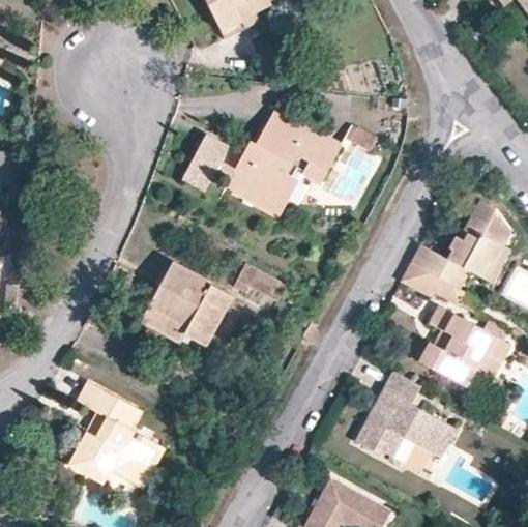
[(246,24),(240,12),(248,7),(251,11),(254,9),(270,1),(269,0),(205,0),(223,35),(246,24)]
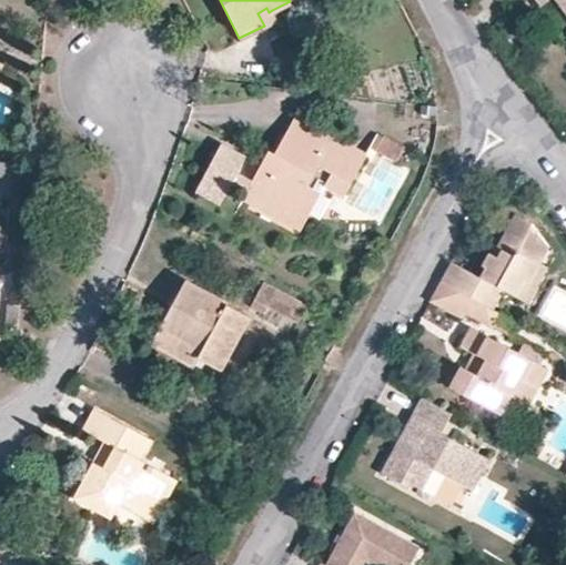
[(272,10),(276,19),(315,0),(289,0),(290,1),(272,10)]
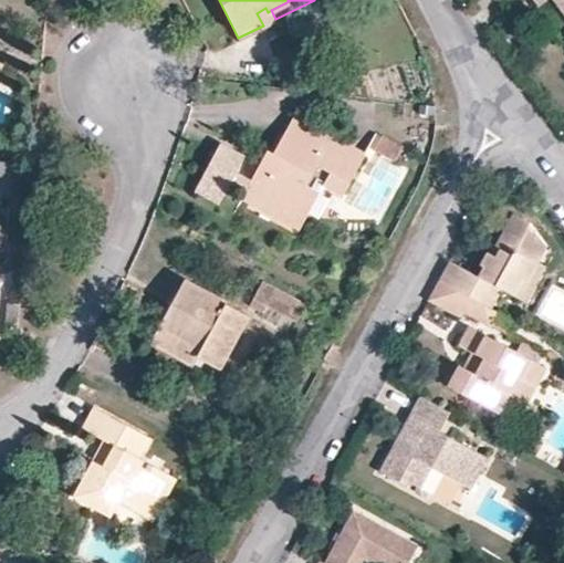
[(525,0),(529,4),(534,0),(546,0),(563,21),(563,0),(525,0)]
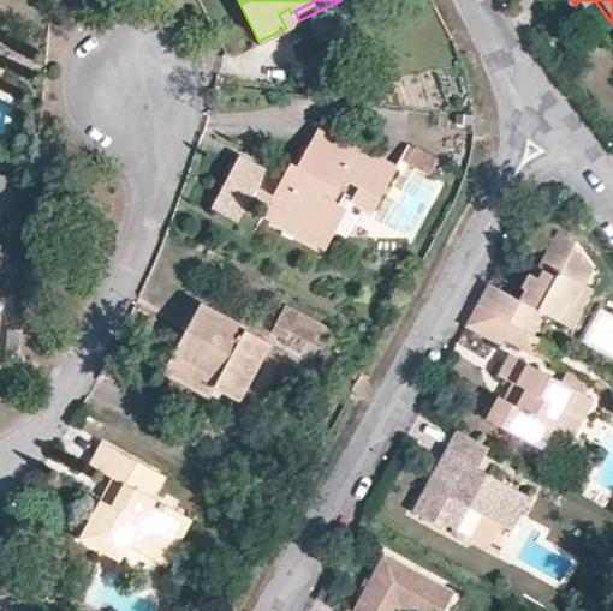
[(295,11),(291,13),(289,9),(279,15),(286,28),(299,21),(295,11)]
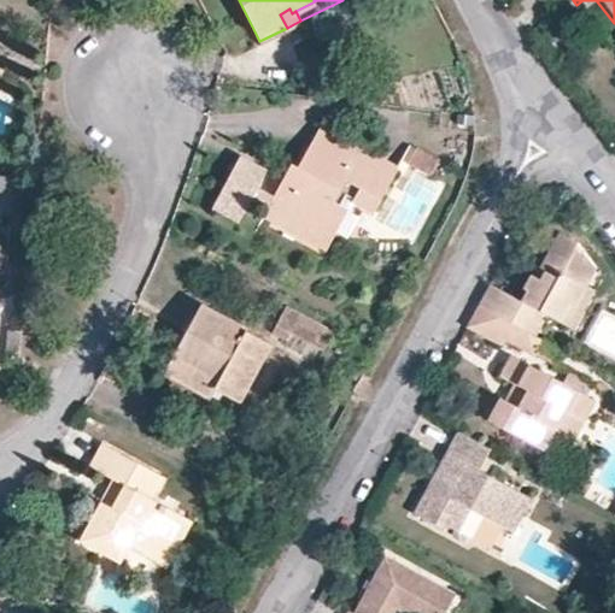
[(364,178),(375,158),(320,128),(309,147),(364,178)]
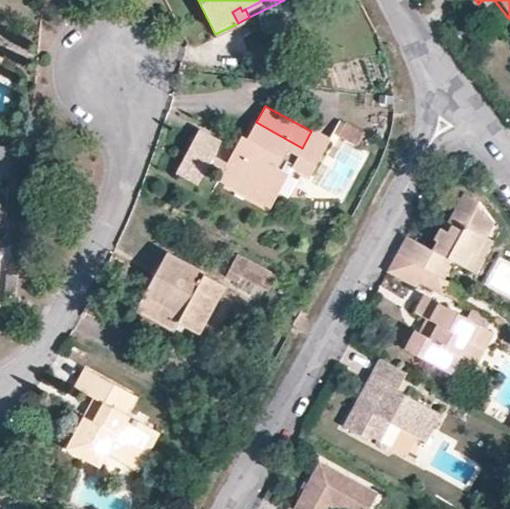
[(282,171),(276,167),(283,155),(295,161),(293,166),(311,176),(330,141),(311,131),(302,148),(256,122),(246,140),(241,137),(227,162),(222,171),(219,178),(252,196),(259,183),(272,190),(282,171)]
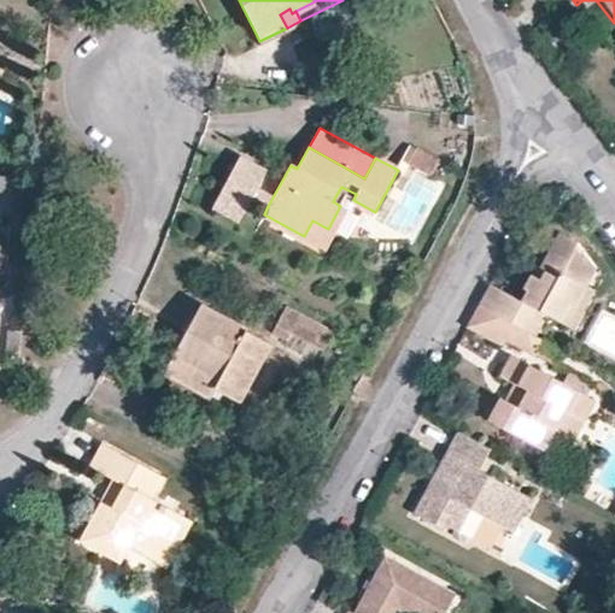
[(438,160),(416,147),(406,161),(428,175),(438,160)]
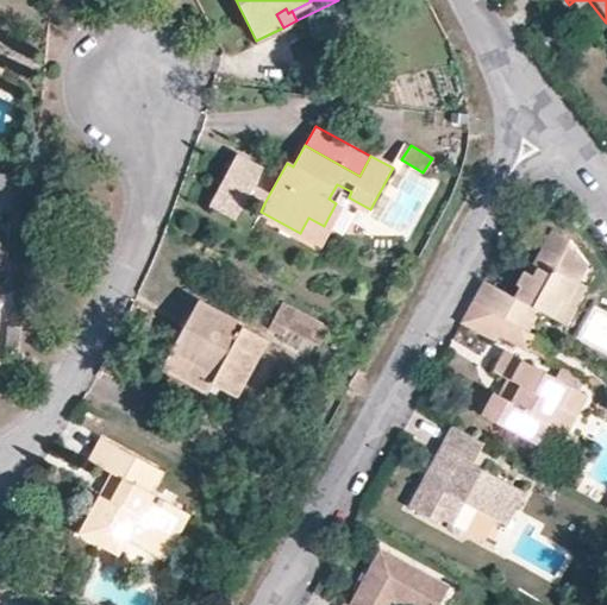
[(264,203),(270,193),(254,184),(262,169),(244,158),(239,165),(235,163),(212,205),(236,218),(248,195),(264,203)]
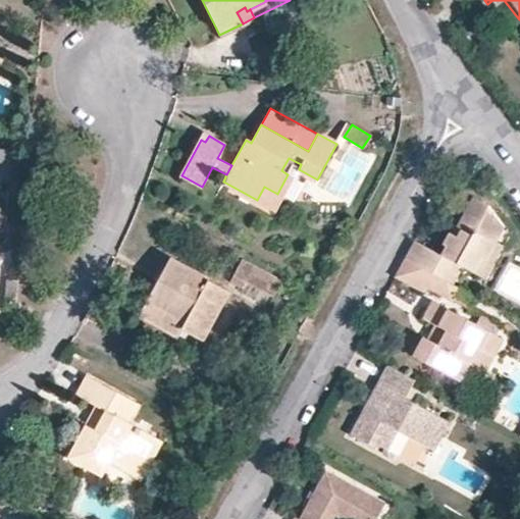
[(0,226),(4,227),(6,189),(0,189),(0,177),(7,178),(9,146),(0,145),(0,226)]
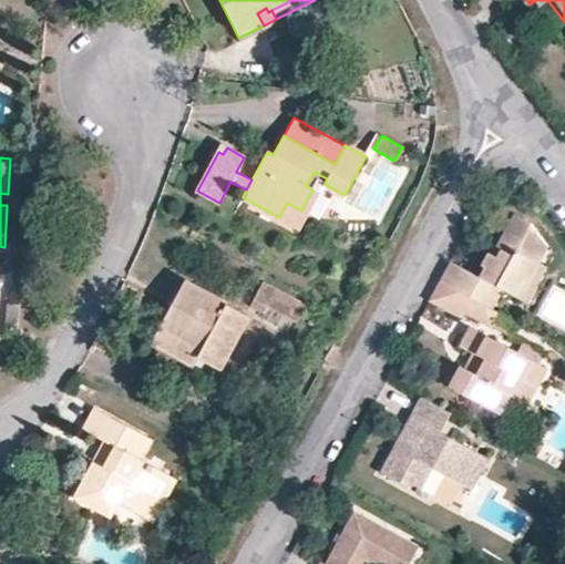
[(312,190),(318,180),(325,184),(327,178),(314,172),(306,185),(312,190)]
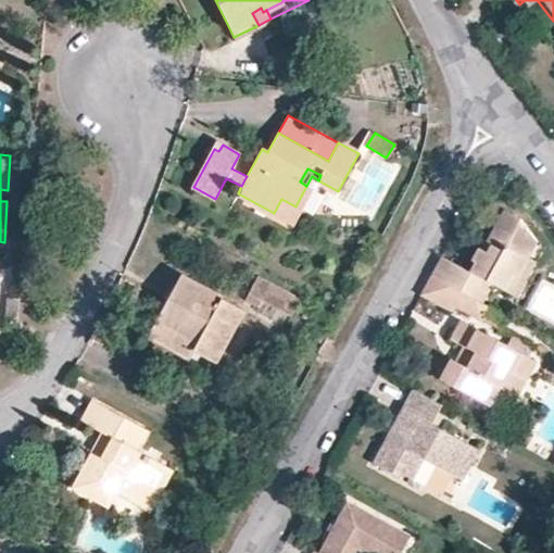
[(288,221),(296,206),(281,199),(274,213),(288,221)]
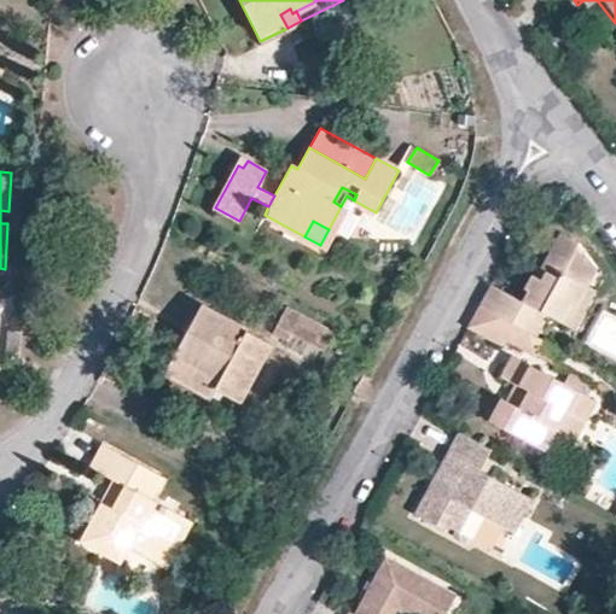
[(367,245),(372,237),(362,231),(358,239),(367,245)]
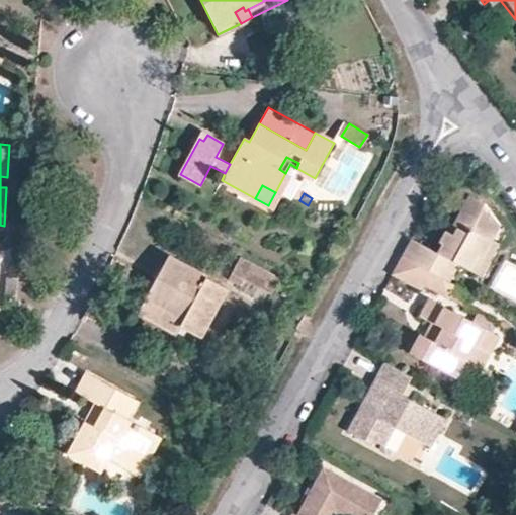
[(478,253),(482,254),(490,240),(499,246),(508,231),(499,226),(485,208),(467,198),(454,222),(458,225),(452,236),(444,233),(439,242),(442,244),(437,253),(411,238),(401,255),(443,278),(452,261),(458,265),(468,271),(478,253)]
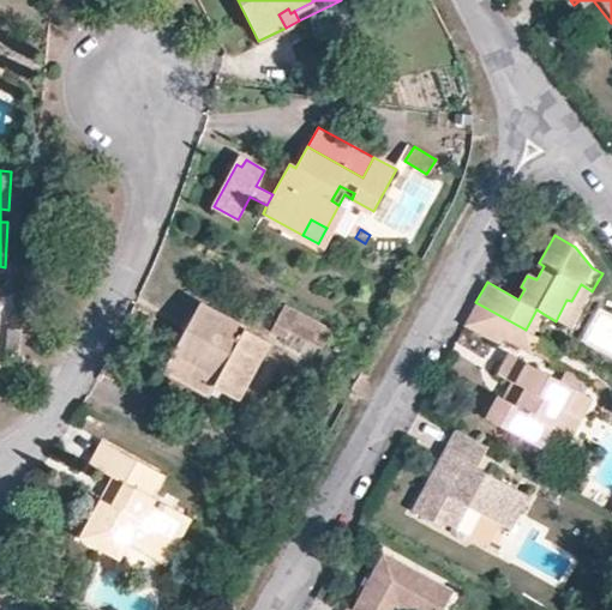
[(592,291),(581,284),(571,301),(567,300),(556,321),(571,328),(592,291)]
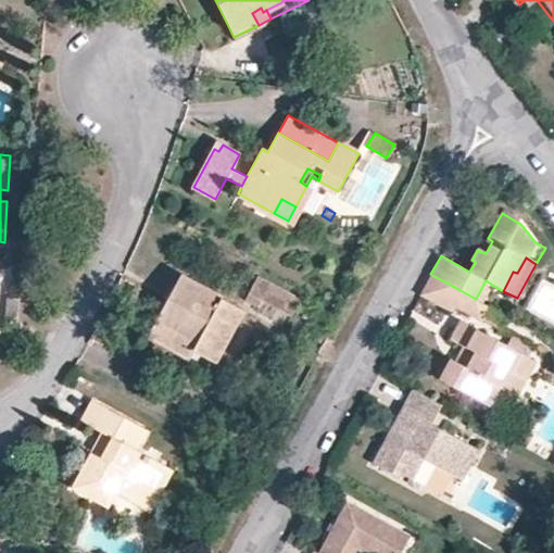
[(430,274),(419,293),(447,308),(450,304),(479,319),(489,305),(481,301),(476,299),(430,274)]
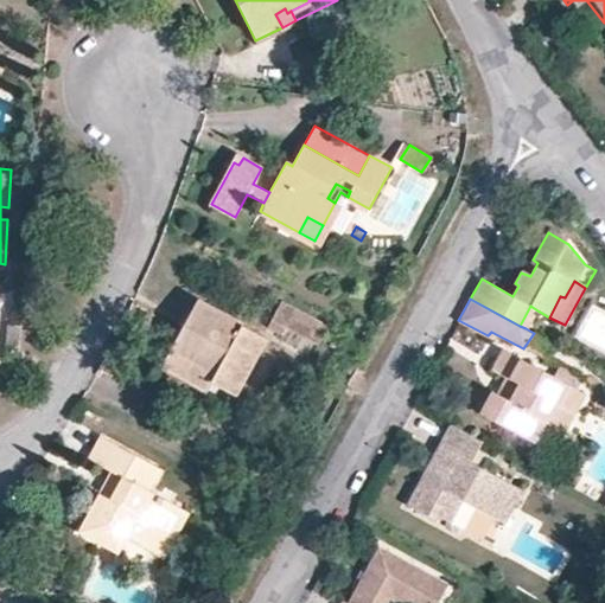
[(282,301),(271,322),(333,357),(345,335),(282,301)]
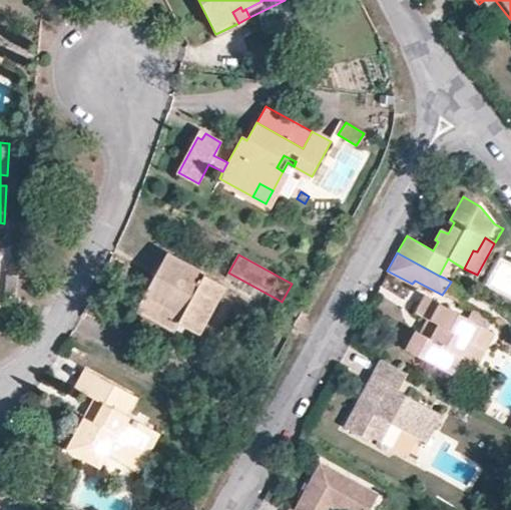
[(200,336),(226,287),(167,257),(153,283),(147,280),(132,308),(140,312),(146,300),(182,319),(179,326),(200,336)]
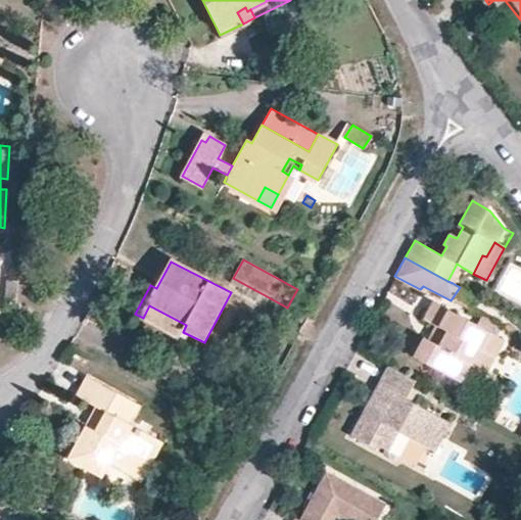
[(463,268),(457,264),(447,281),(453,283),(463,268)]
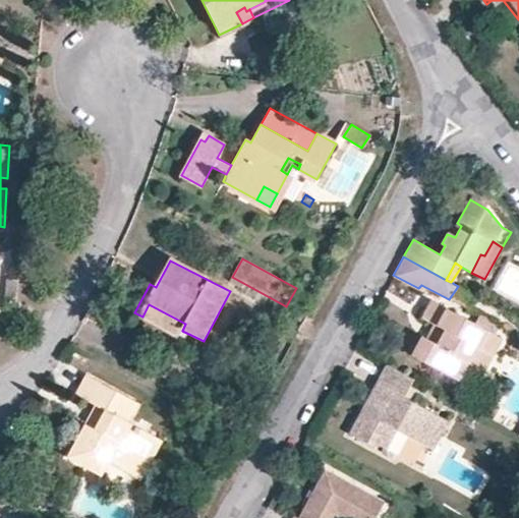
[(427,320),(438,325),(429,340),(424,337),(414,355),(457,379),(467,359),(476,345),(486,351),(497,333),(431,297),(421,315),(427,320)]
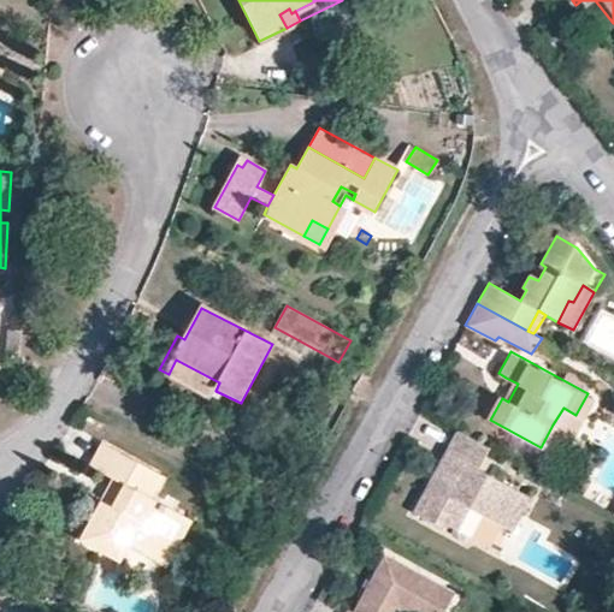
[(216,391),(219,382),(176,360),(169,374),(212,397),(216,391)]
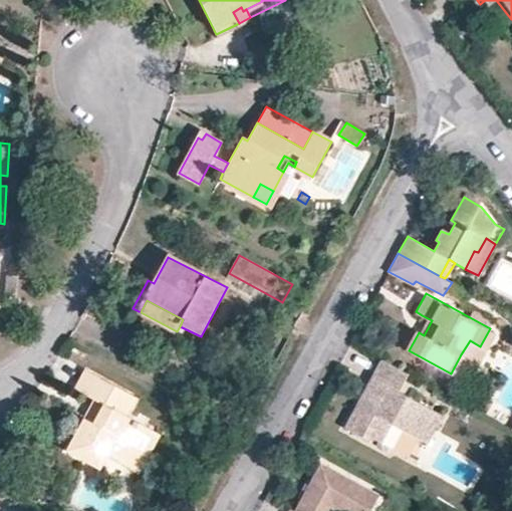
[(495,330),(490,328),(480,346),(485,348),(495,330)]
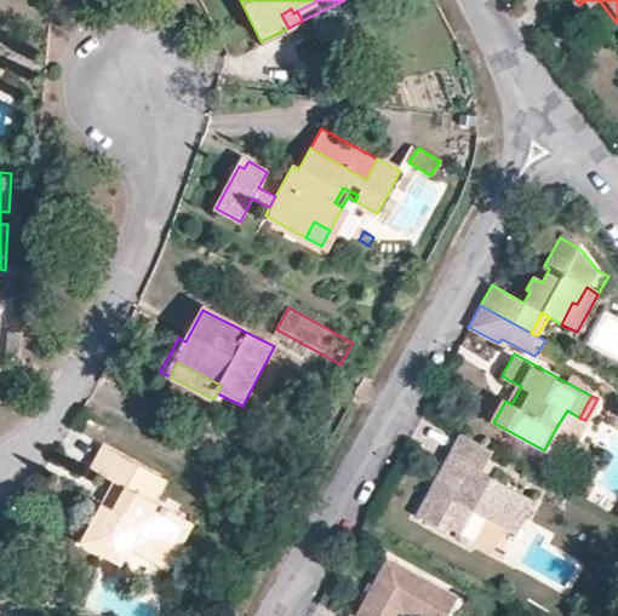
[(567,435),(556,427),(544,450),(555,456),(567,435)]
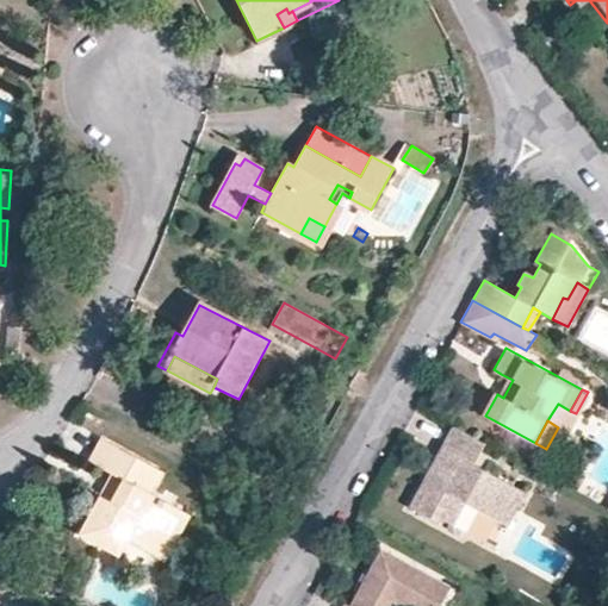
[(509,524),(527,491),(472,462),(483,442),(451,424),(440,444),(447,449),(442,460),(432,461),(420,483),(427,487),(417,507),(450,525),(463,500),(496,518),(509,524)]
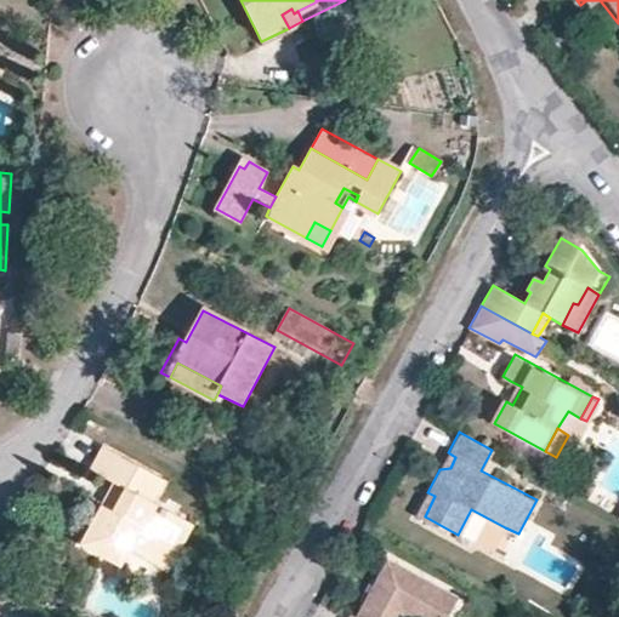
[(97,555),(104,541),(143,560),(157,536),(168,543),(181,518),(149,498),(160,478),(102,444),(90,467),(123,485),(109,508),(101,503),(78,543),(97,555)]
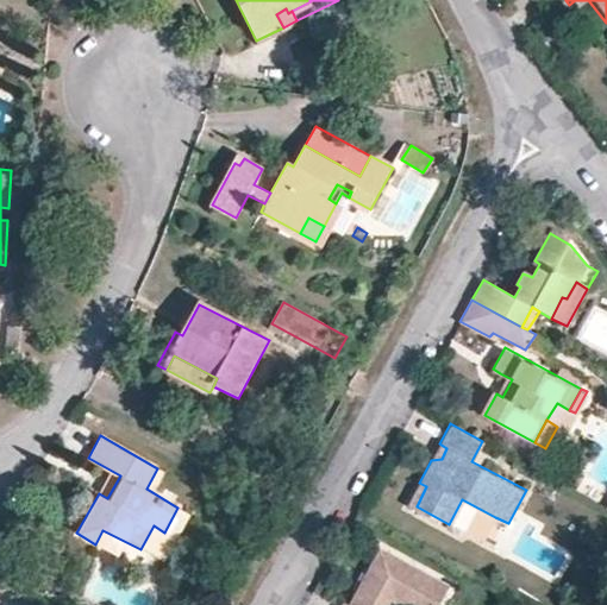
[(446,448),(439,443),(431,460),(442,459),(446,448)]
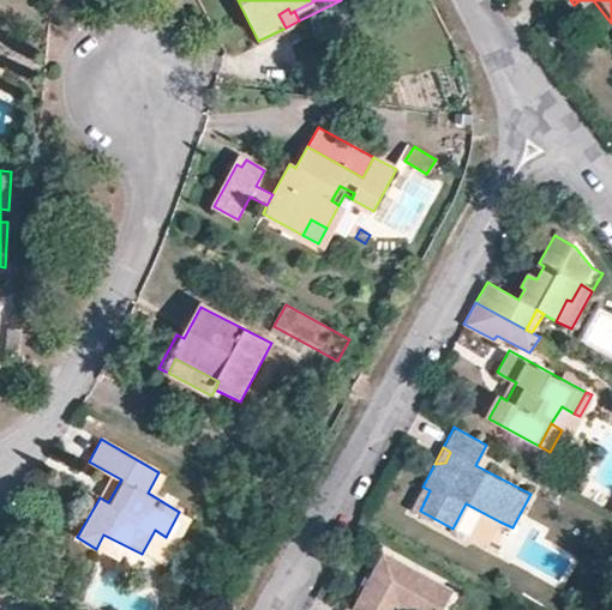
[(89,461),(76,484),(100,497),(108,502),(121,479),(89,461)]
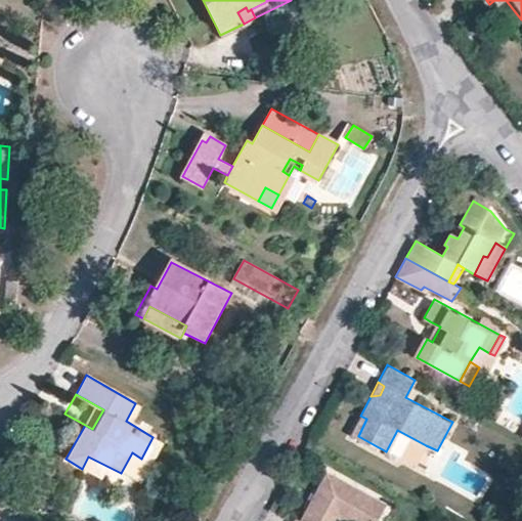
[(141,459),(148,463),(160,441),(153,437),(141,459)]
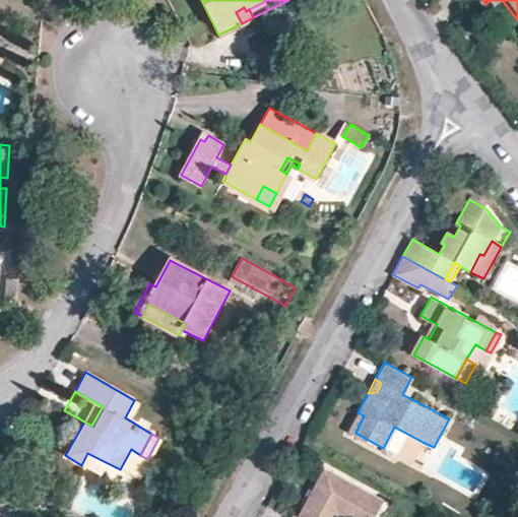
[(81,465),(128,493),(147,459),(140,455),(131,449),(120,469),(87,453),(81,465)]
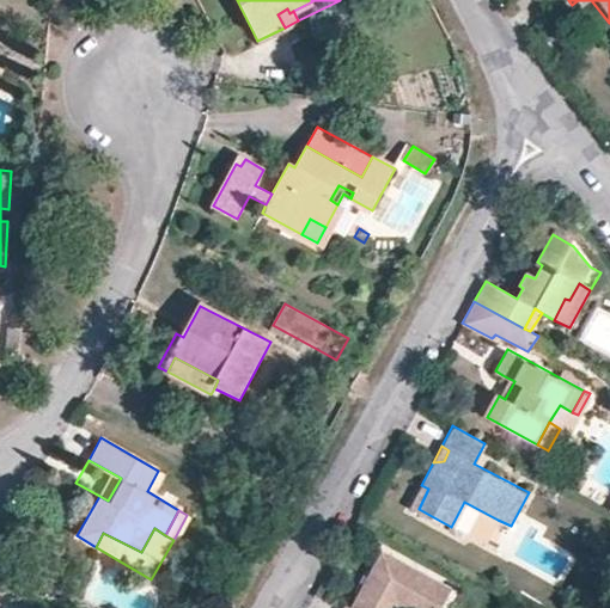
[(440,607),(452,589),(383,551),(353,605),(347,602),(343,607),(395,607),(397,605),(404,607),(440,607)]
